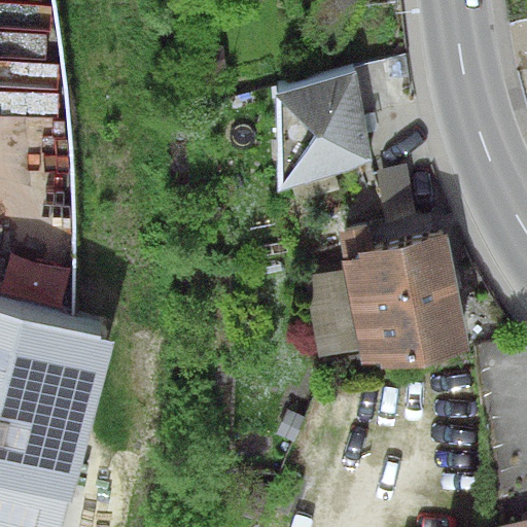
[(407,56),(388,59),(390,78),(410,75),(407,56)]
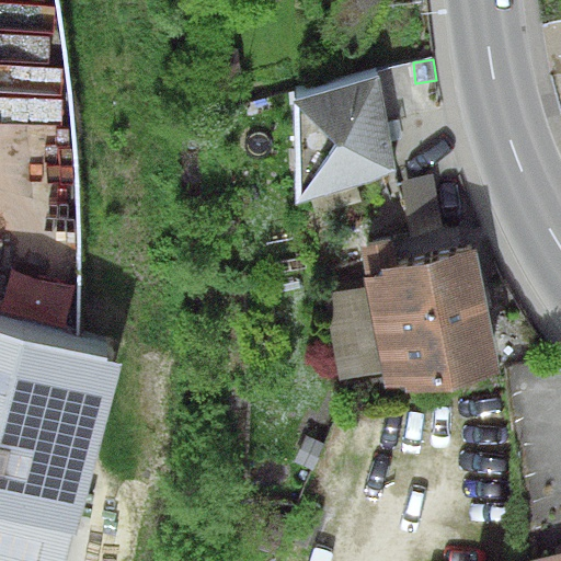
[(397,170),(380,76),(293,101),(295,204),(397,170)]
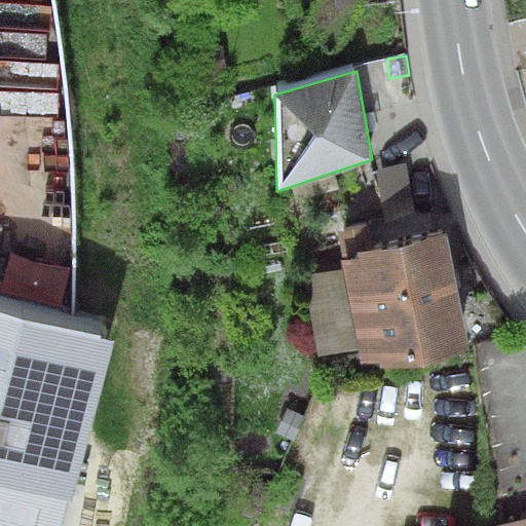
[(405,164),(376,171),(385,217),(374,220),(378,240),(431,230),(427,208),(414,211),(405,164)]
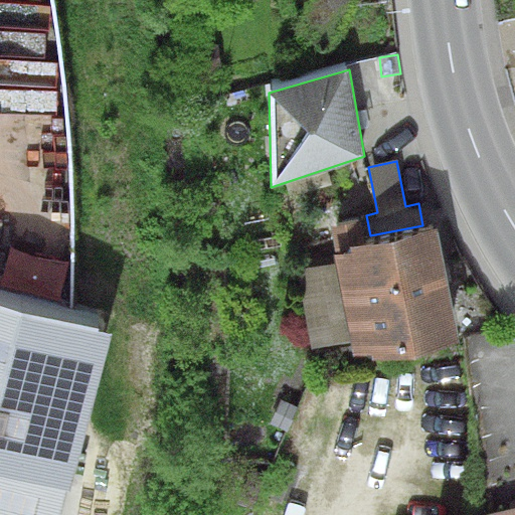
[(461,343),(440,230),(368,243),(363,217),(328,224),(336,264),(350,342),(353,358),(374,354),(375,358),(461,343)]
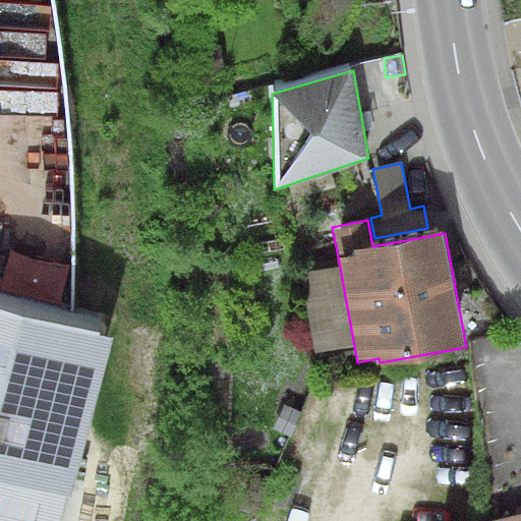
[(10,253),(0,292),(0,306),(55,322),(68,271),(10,253)]
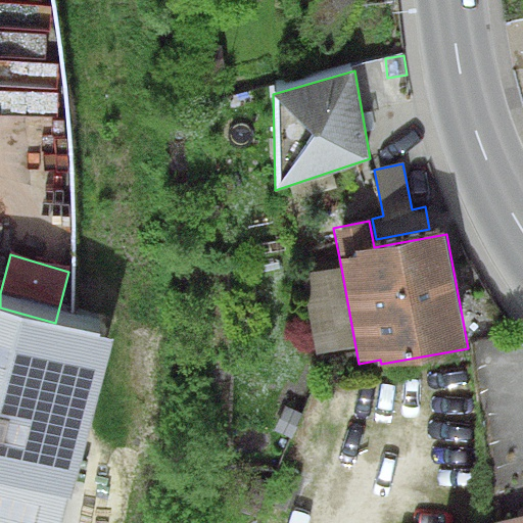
[(355,347),(341,268),(303,274),(319,354),(355,347)]
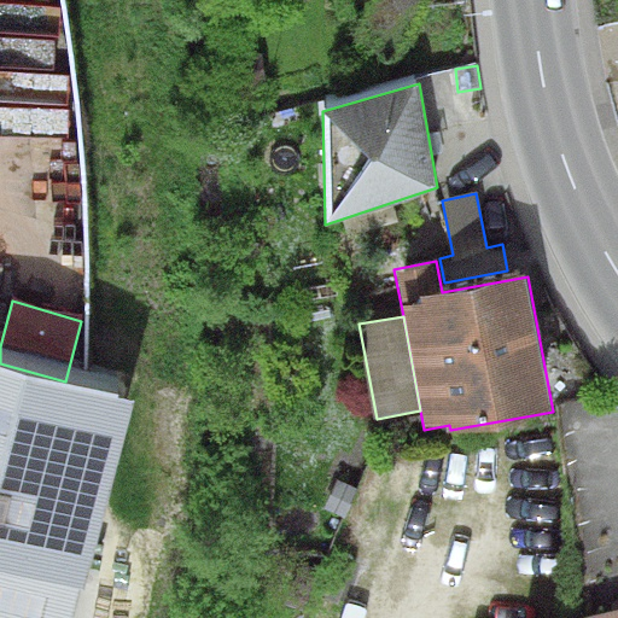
[(0,617),(73,617),(81,588),(85,588),(135,401),(65,382),(0,363),(0,617)]
